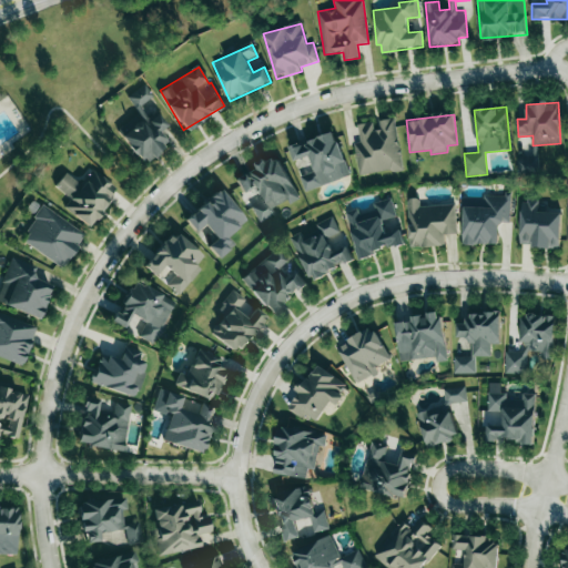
[(358,175),(401,170),(395,119),(374,121),(375,122),(357,124),(359,142),(354,143),(358,175)]
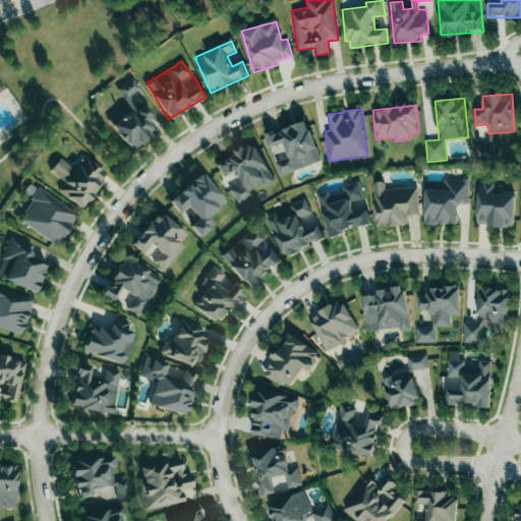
[(279,175),(320,162),(307,121),(266,134),(270,148),(283,143),(285,151),(273,155),(279,175)]
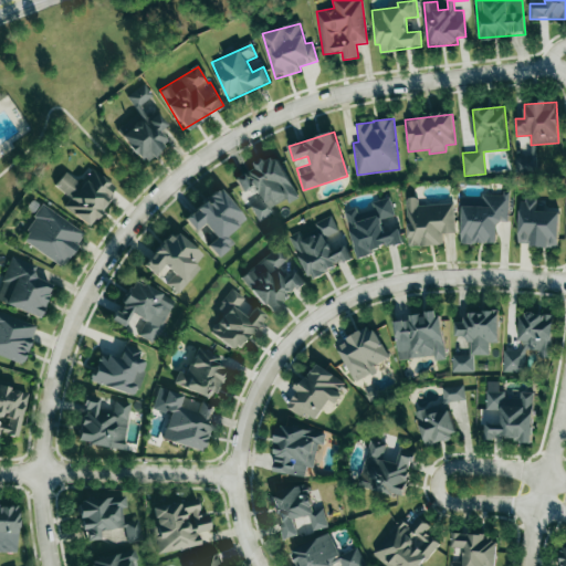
[(299,198),(275,155),(255,165),(257,167),(234,179),(241,191),(254,184),(262,199),(250,206),(257,219),(287,202),(289,203),(299,198)]
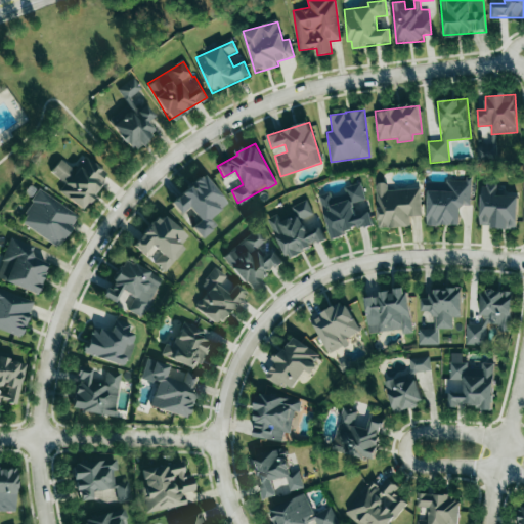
[(476,146),(479,161),(498,158),(496,143),(476,146)]
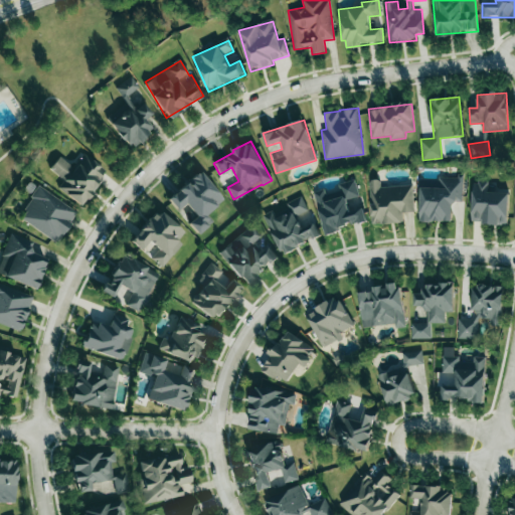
[(100,181),(98,179),(105,169),(83,153),(72,167),(58,156),(49,169),(63,180),(57,188),(80,206),(100,181)]
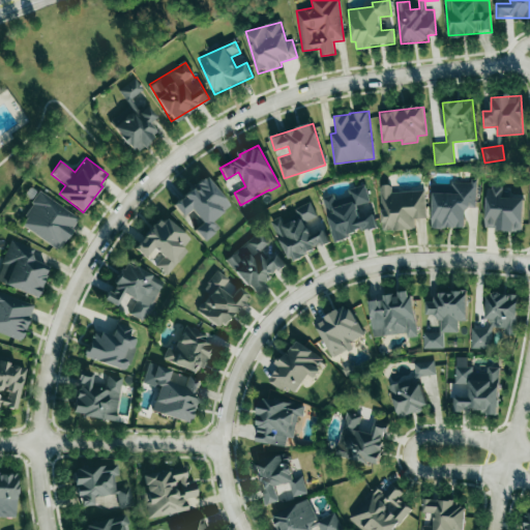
[(230,205),(206,176),(172,204),(182,216),(190,209),(201,222),(193,229),(203,241),(219,228),(212,219),(230,205)]
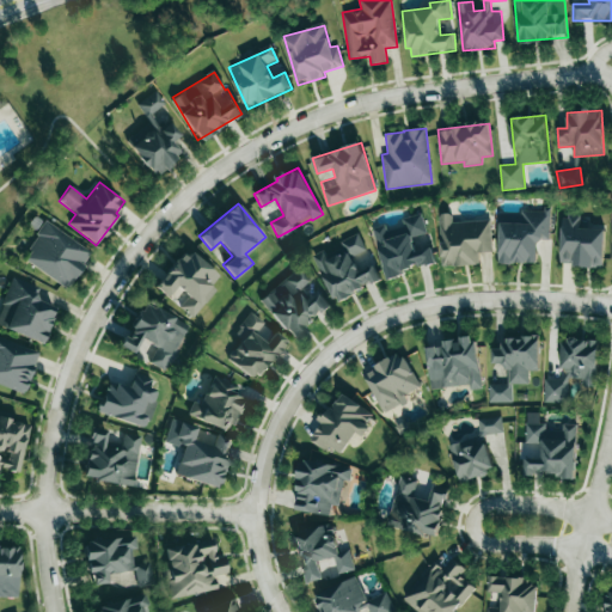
[(499,263),(537,264),(537,240),(550,240),(550,212),(500,210),(499,263)]
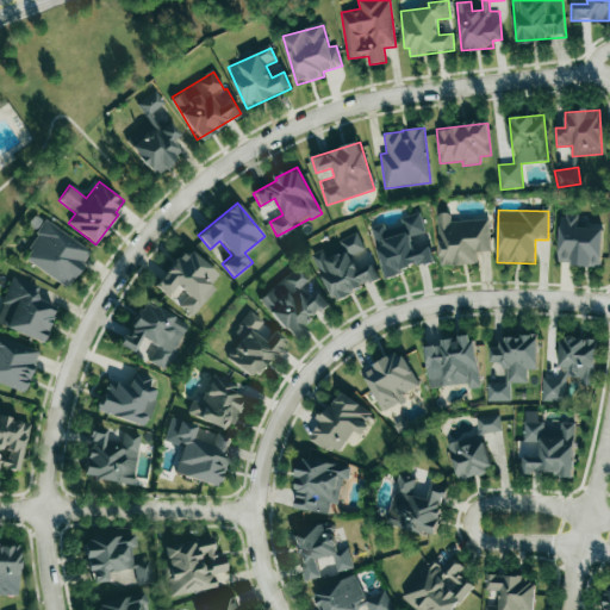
[(372,228),(385,277),(434,262),(421,212),(400,218),(403,226),(386,230),(385,223),(372,228)]
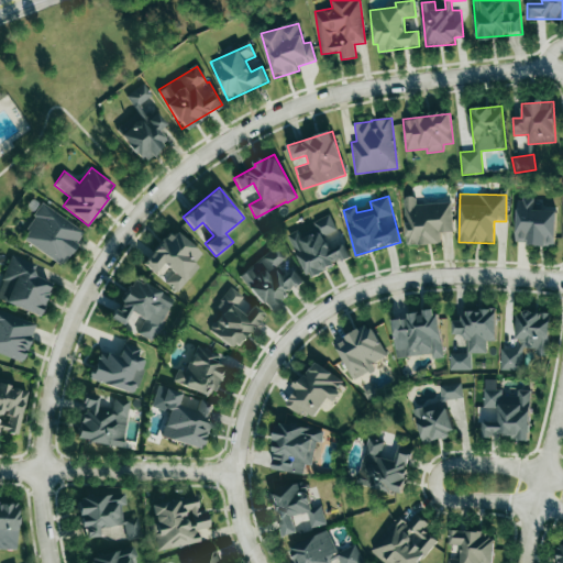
[(453,231),(451,202),(416,205),(416,196),(404,197),(406,245),(440,243),(440,232),(453,231)]
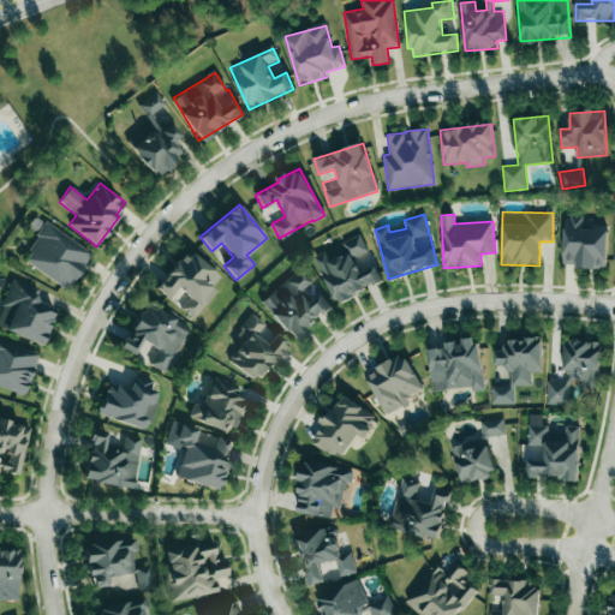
[(562,267),(605,268),(608,231),(583,230),(583,218),(565,216),(562,267)]
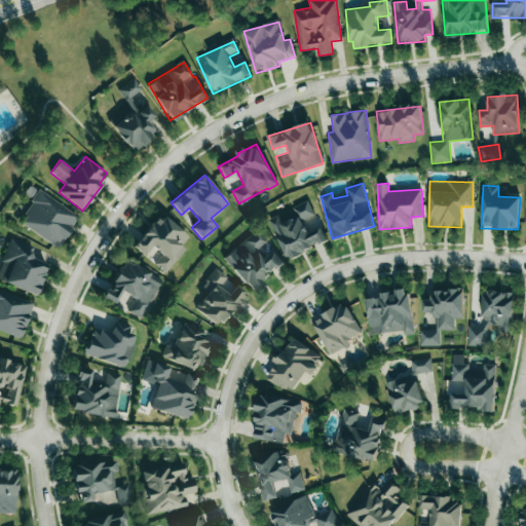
[(19,221),(58,248),(78,217),(40,190),(19,221)]
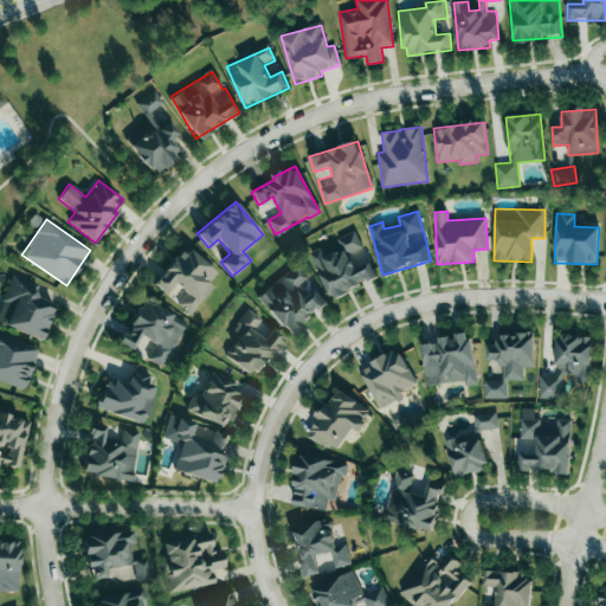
[(310,253),(331,300),(378,278),(368,258),(354,264),(349,255),(362,249),(355,233),(310,253)]
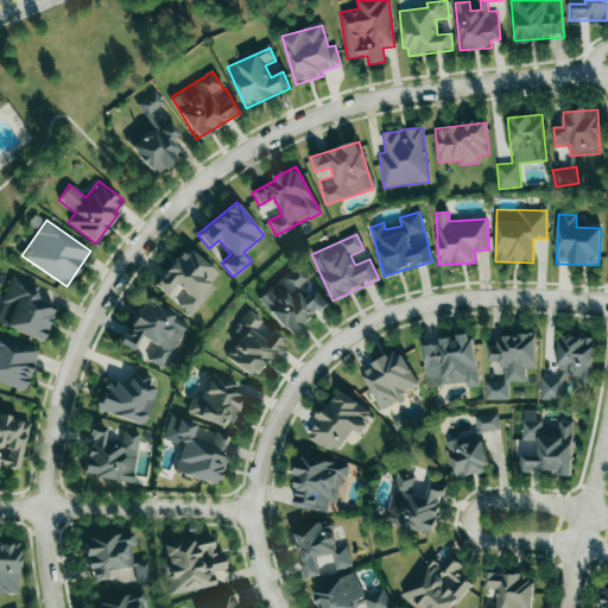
[(154,286),(166,295),(175,284),(184,291),(176,302),(192,315),(214,286),(209,284),(217,272),(184,247),(154,286)]
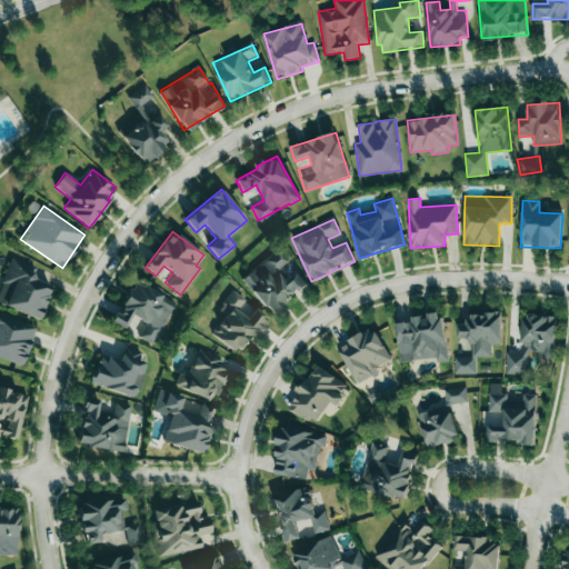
[(241,277),(270,315),(308,286),(298,272),(286,281),(277,270),(288,261),(278,249),(241,277)]
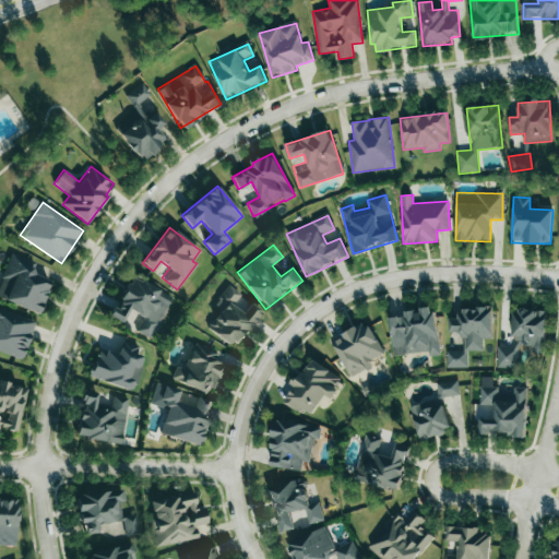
[(36,262),(12,252),(0,281),(0,297),(38,313),(51,281),(32,273),(36,262)]
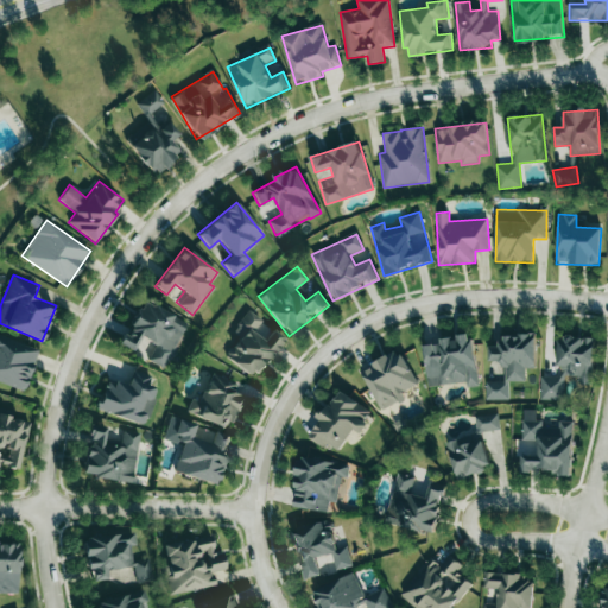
[(185,320),(140,301),(121,346),(133,350),(139,337),(154,343),(147,360),(165,367),(185,320)]
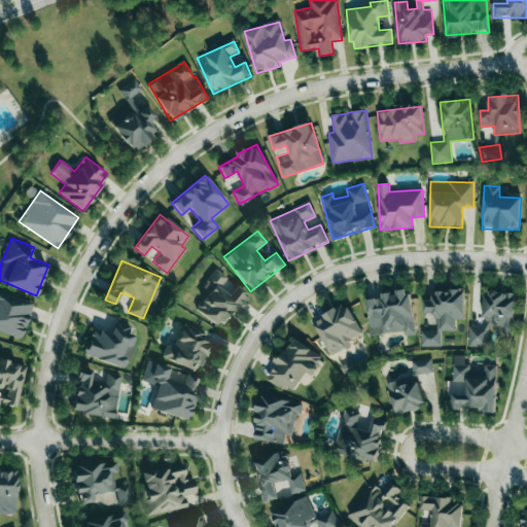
[(247,294),(236,285),(229,294),(219,287),(227,278),(215,268),(201,287),(208,292),(196,308),(221,327),(247,294)]
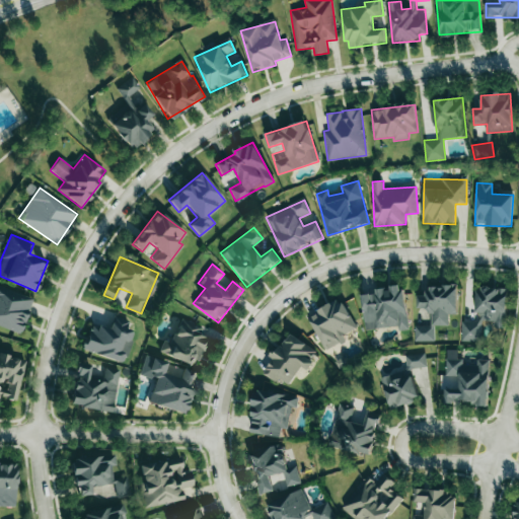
[(402,285),(376,288),(376,293),(361,295),(366,330),(398,326),(398,331),(409,329),(402,285)]
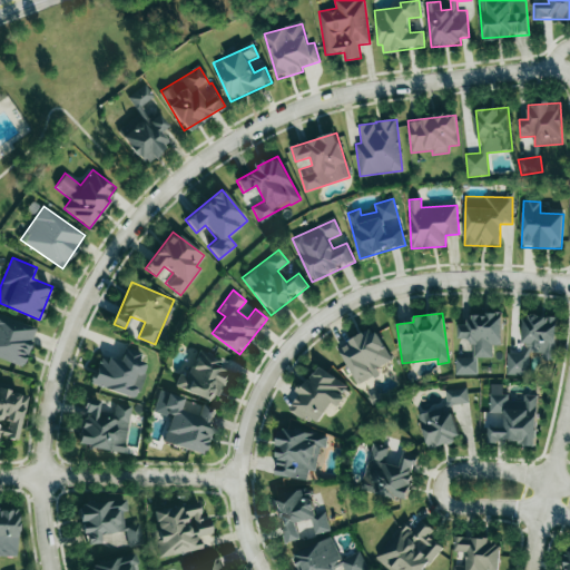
[(502,313),(469,314),(470,325),(458,325),(459,341),(474,341),(475,359),(493,357),(493,345),(503,345),(502,313)]
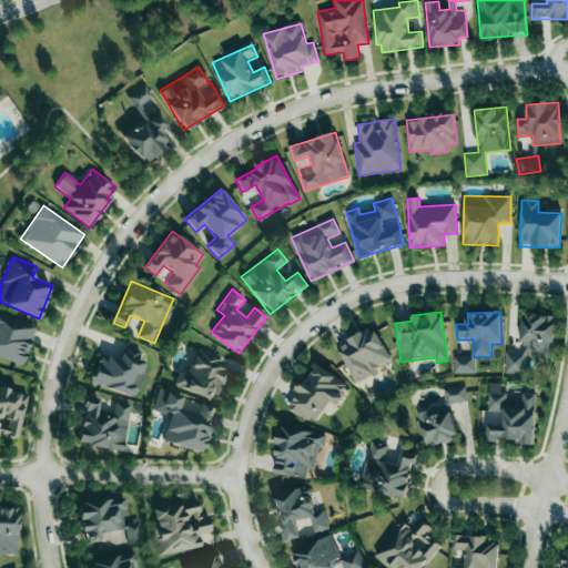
[(36,326),(0,313),(0,356),(22,365),(36,326)]
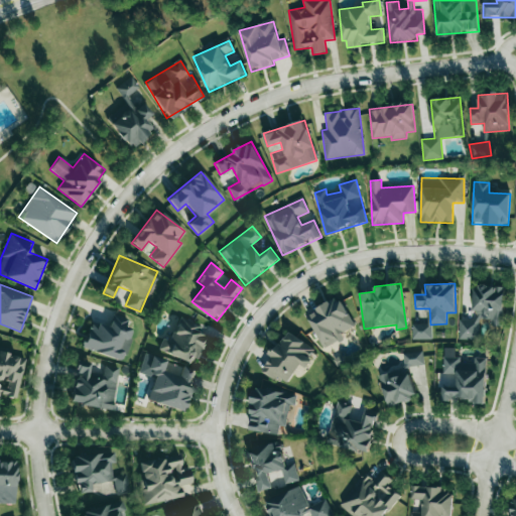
[(504,286),(474,286),(473,310),(482,310),(482,319),(491,319),(491,326),(503,326),(504,286)]
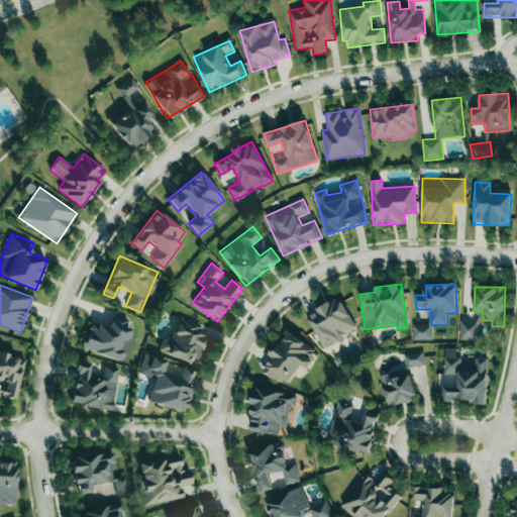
[(341,333),(354,328),(342,299),(308,313),(323,349),(344,340),(341,333)]
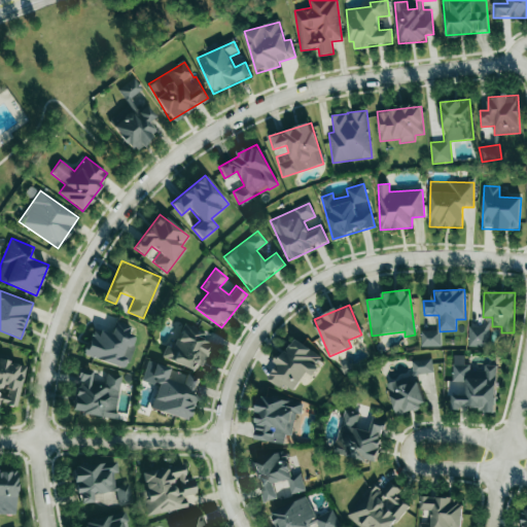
[(83,353),(123,369),(137,328),(115,320),(110,334),(93,327),(83,353)]
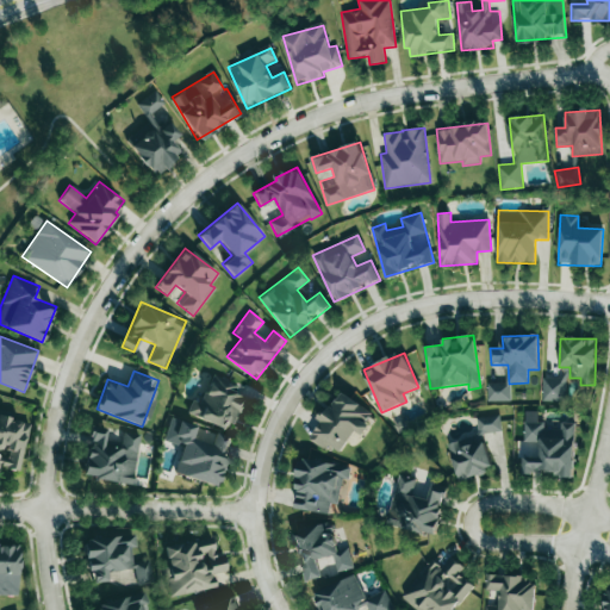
[(246,397),(234,392),(237,385),(212,374),(200,403),(192,399),(186,412),(231,431),(246,397)]
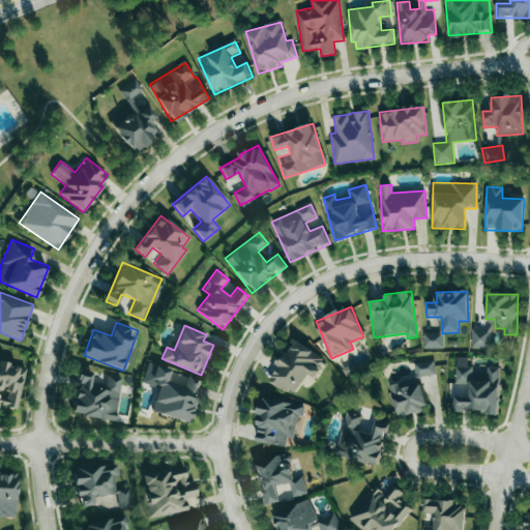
[(471,348),(492,349),(492,328),(491,328),(471,328),(471,348)]
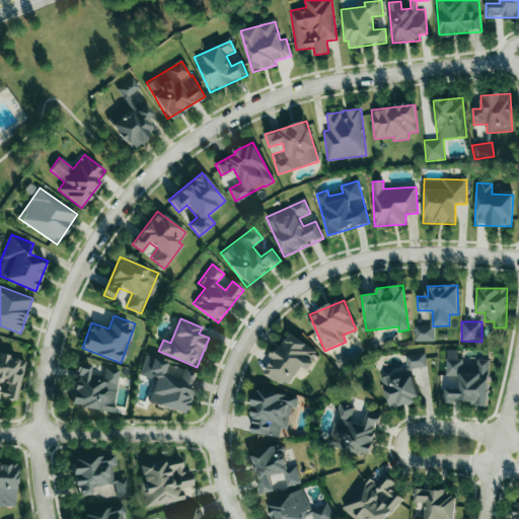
[(415,325),(415,342),(435,341),(434,325),(415,325)]
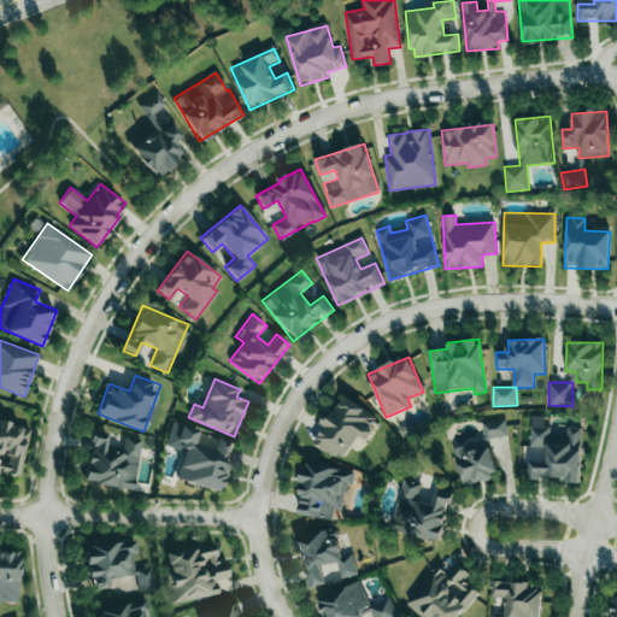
[(342,460),(359,435),(364,439),(378,419),(344,395),(323,425),(325,427),(315,441),(342,460)]
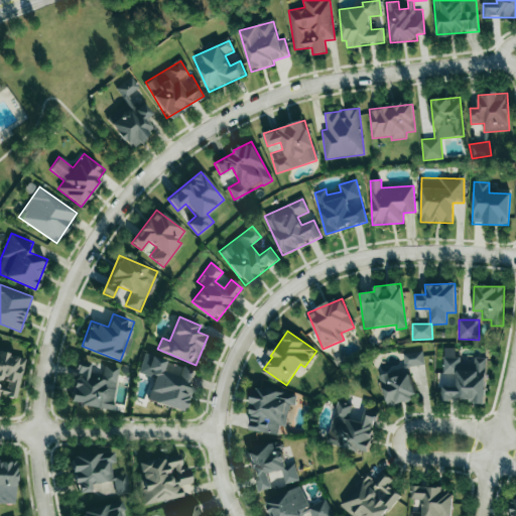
[(485,401),(486,358),(475,358),(475,364),(457,363),(457,348),(443,348),(443,374),(457,374),(456,386),(442,386),(442,401),(485,401)]
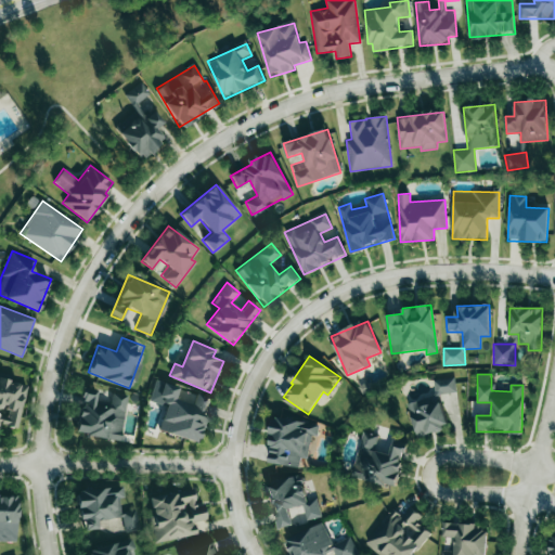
[(26,384),(0,378),(0,424),(18,428),(26,384)]
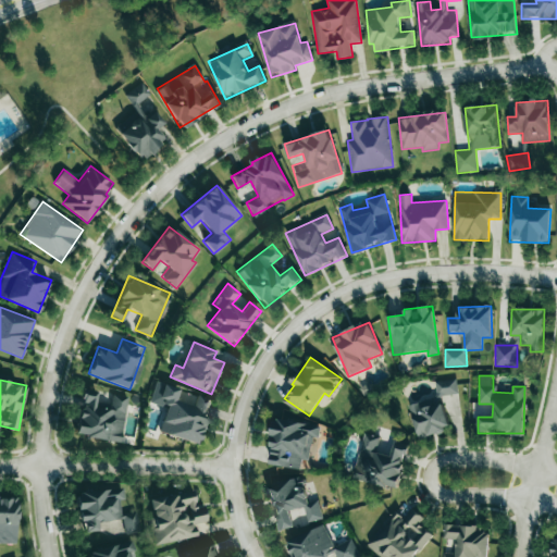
[(435,382),(436,396),(457,395),(456,380),(435,382)]
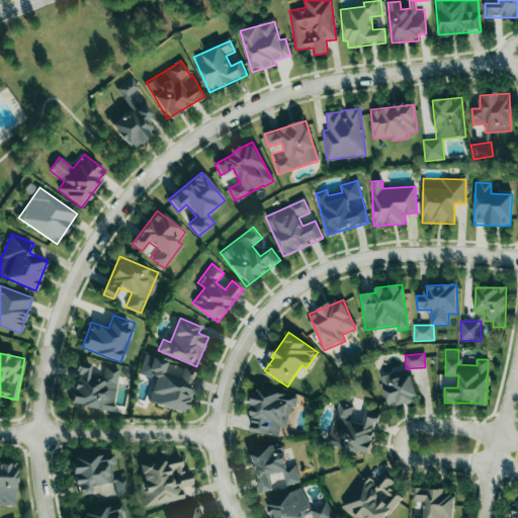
[(148,401),(184,413),(197,371),(182,366),(179,376),(164,371),(167,361),(145,354),(139,373),(155,378),(148,401)]
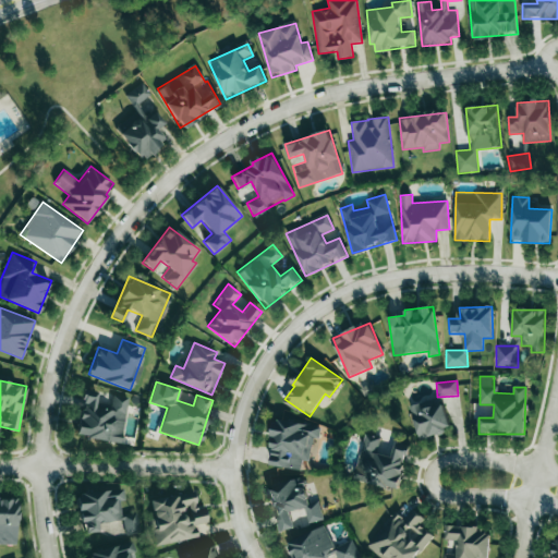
[(121,443),(128,397),(111,395),(109,408),(95,405),(97,392),(83,390),(76,436),(121,443)]
